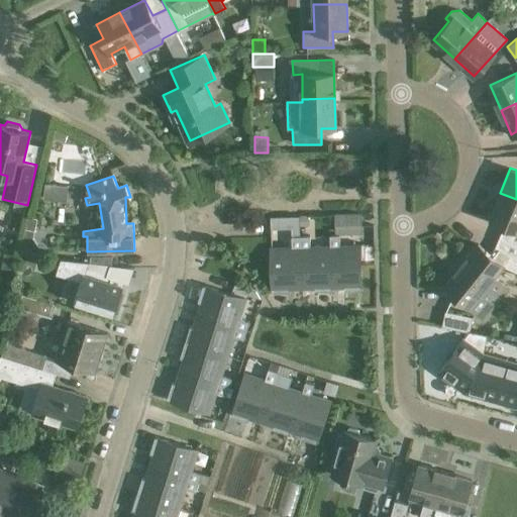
[(490,218),(516,228),(516,199),(500,193),(490,218)]
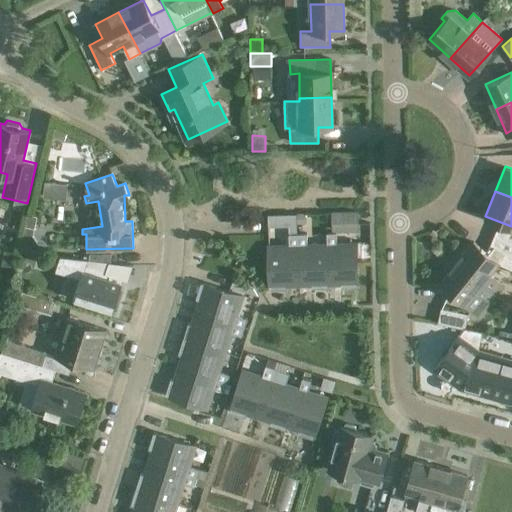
[(356,212),(332,213),(332,229),(344,228),(344,224),(356,224),(356,212)]
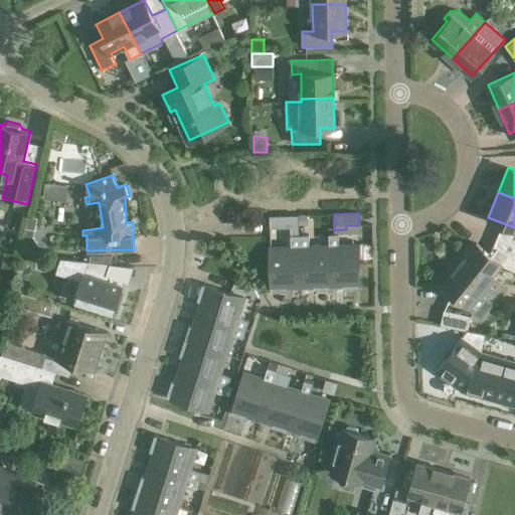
[(26,216),(22,239),(33,241),(37,217),(26,216)]
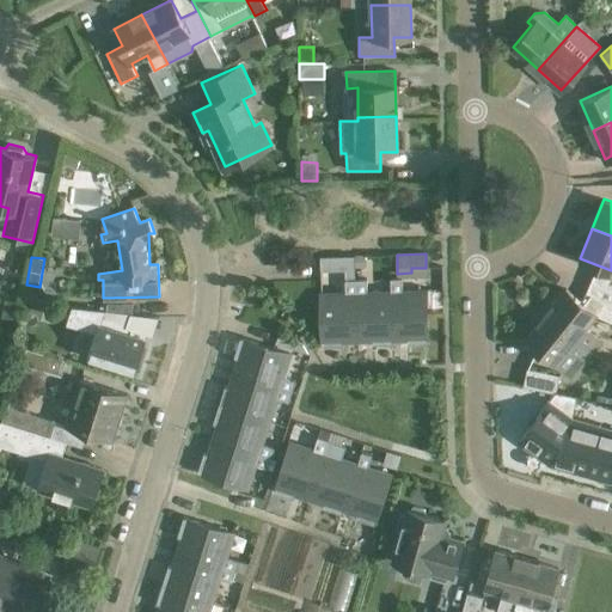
[(356,280),(357,338),(373,338),(373,344),(393,343),(393,337),(392,337),(391,293),(366,293),(366,279),(356,280)]
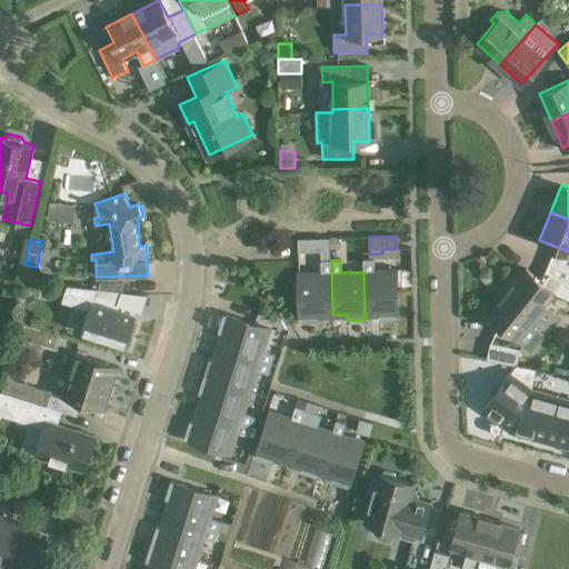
[(373,271),(373,259),(363,259),(363,272),(365,313),(366,313),(379,313),(379,319),(398,319),(397,312),(398,312),(397,271),(373,271)]
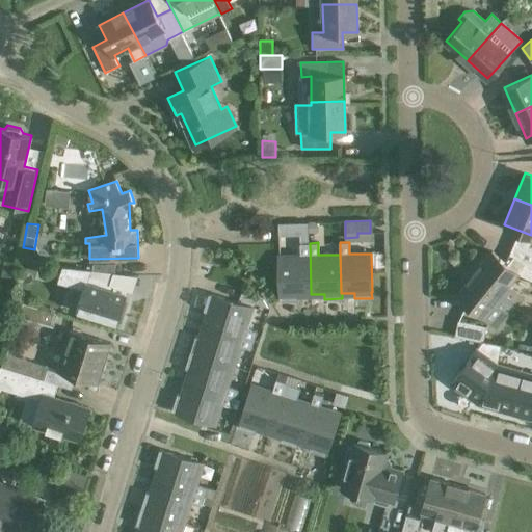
[(298,294),(311,294),(310,243),(299,243),(300,256),(278,256),(280,295),(281,295),(282,301),(298,300),(298,294)]
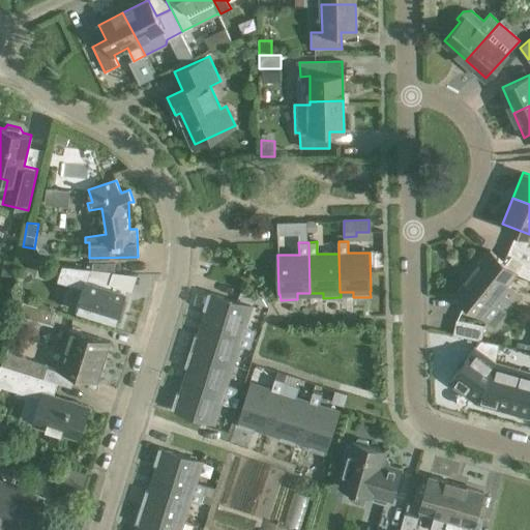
[(529,263),(511,255),(506,262),(490,248),(472,270),(514,304),(522,296),(506,284),(516,273),(529,278),(529,263)]
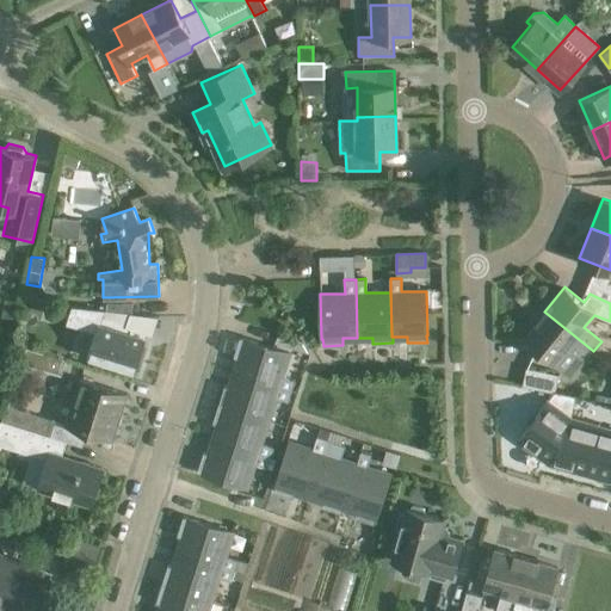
[(135,371),(144,338),(131,334),(134,327),(128,325),(133,314),(94,308),(73,307),(67,325),(97,333),(90,357),(135,371)]
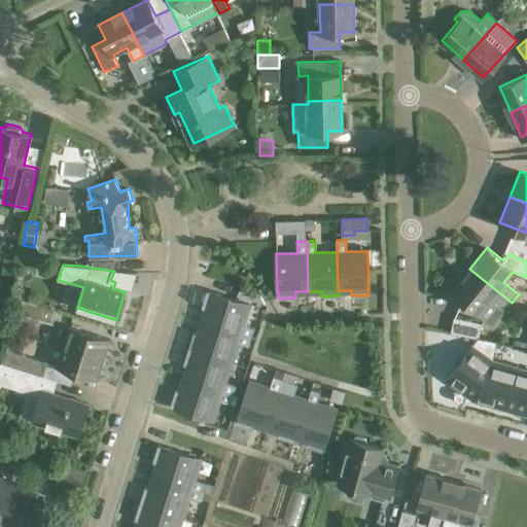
[(512,303),(469,269),(452,290),(494,325),(512,303)]
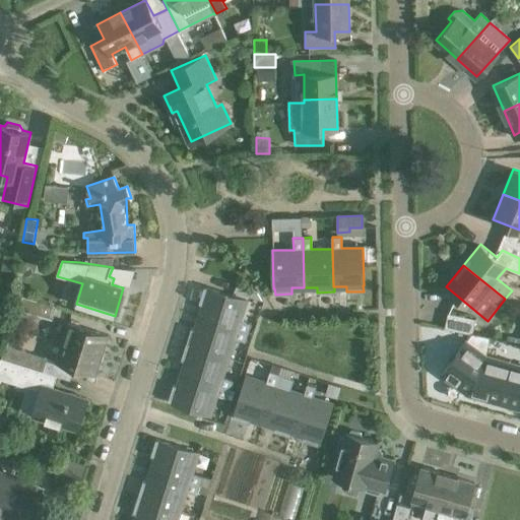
[(248,332),(251,323),(240,320),(246,300),(209,288),(200,317),(248,332)]
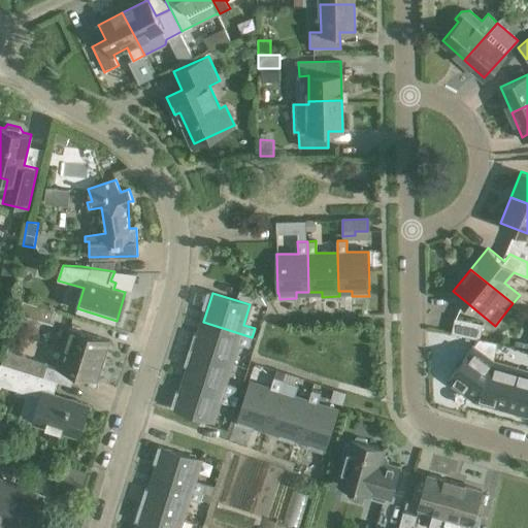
[(23,300),(19,312),(53,324),(57,311),(23,300)]
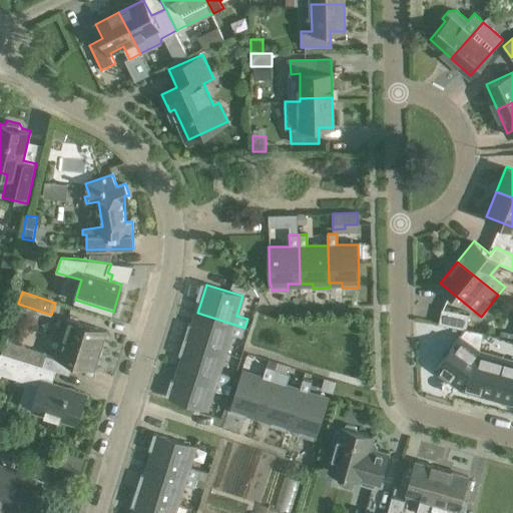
[(257,304),(259,296),(249,294),(247,301),(257,304)]
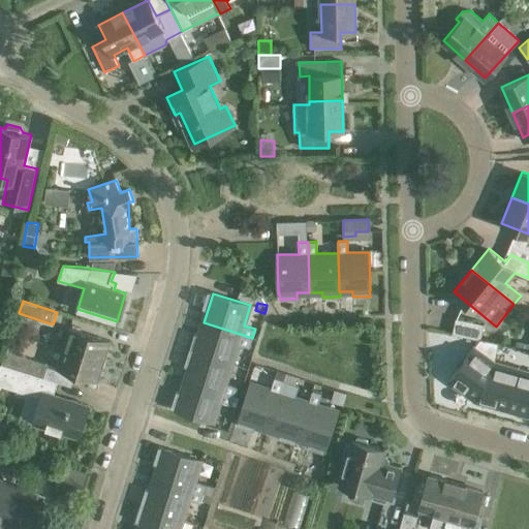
[(479,340),(480,340),(484,324),(455,318),(453,334),(479,340)]
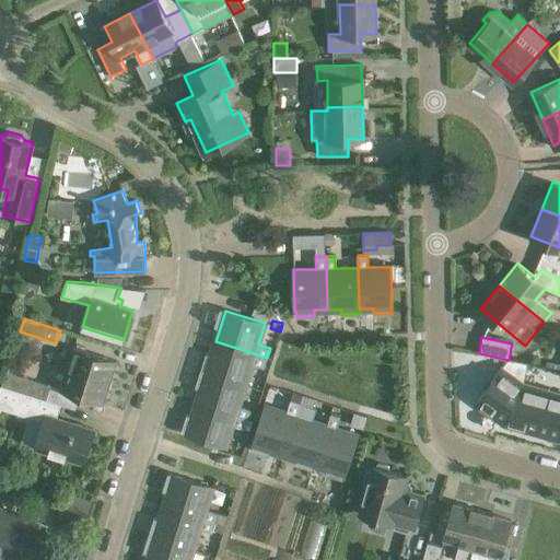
[(264,368),(267,358),(216,341),(206,372),(200,370),(200,371),(245,385),(252,363),(264,368)]
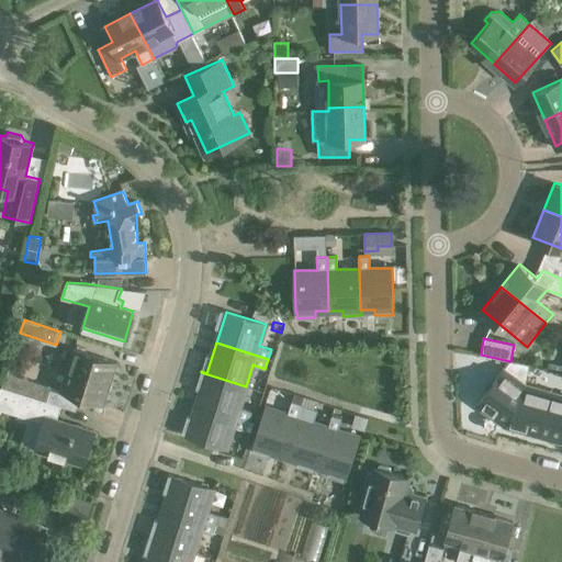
[(67,370),(111,384),(117,362),(74,348),(67,370)]
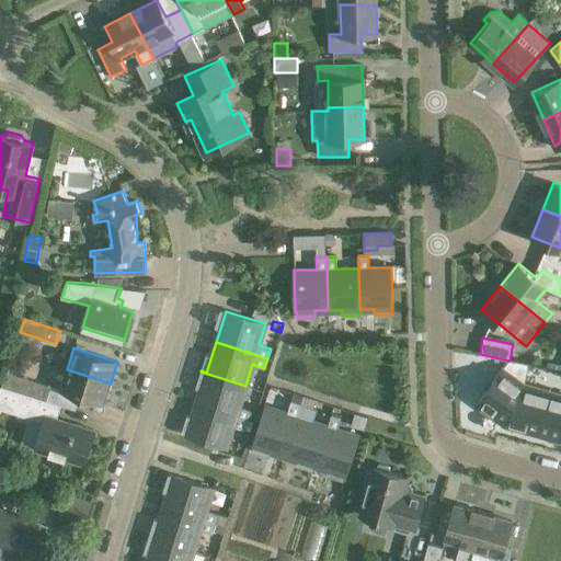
[(528,364),(510,361),(508,361),(503,368),(502,367),(477,403),(493,415),(491,418),(485,420),(484,426),(490,430),(495,427),(496,422),(499,419),(506,425),(560,441),(560,436),(560,392),(526,382),(525,382),(528,364)]
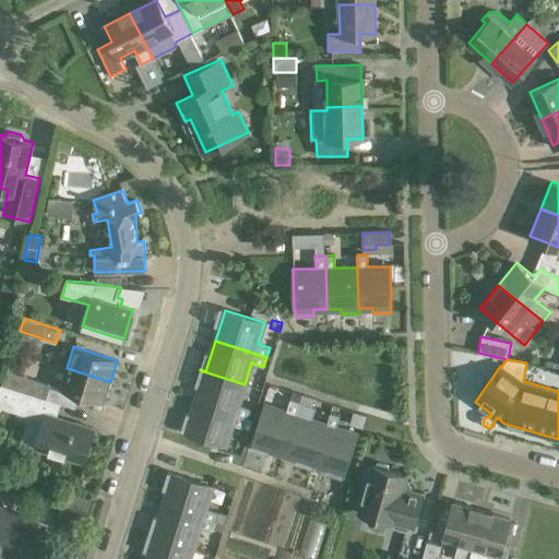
[(110,382),(67,368),(59,390),(50,387),(50,384),(6,370),(1,384),(75,407),(79,395),(103,403),(110,382)]
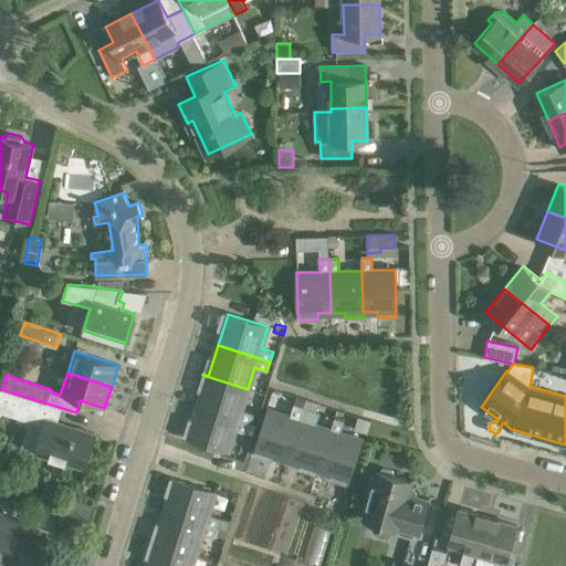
[(202,394),(198,407),(250,423),(253,413),(241,410),(248,389),(202,375),(197,392),(202,394)]
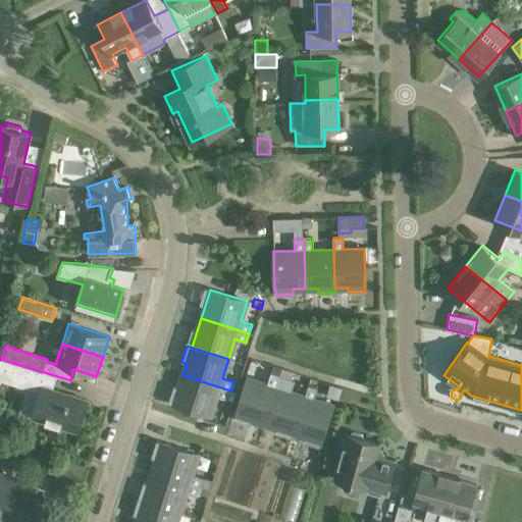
[(70,380),(1,359),(0,360),(0,380),(40,393),(33,417),(79,432),(89,401),(53,389),(57,377),(69,381),(70,380)]
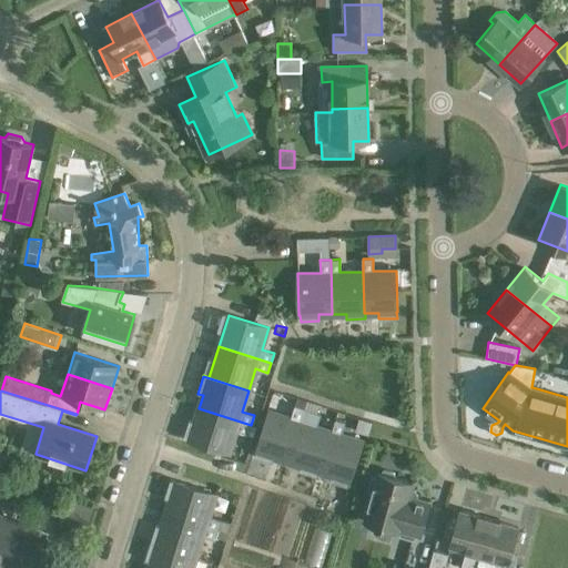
[(263,407),(266,396),(257,394),(254,405),(263,407)]
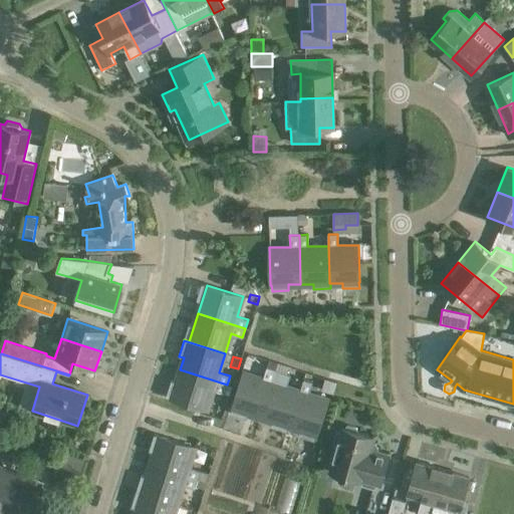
[(262,378),(243,371),(230,414),(246,419),(248,414),(260,418),(276,369),(278,363),(268,360),(262,378)]
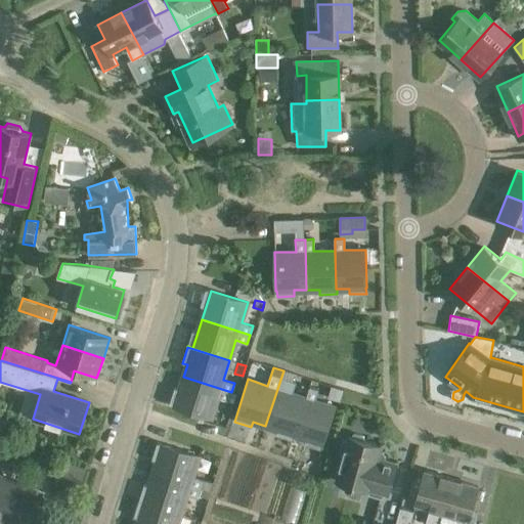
[(212,418),(218,397),(229,400),(231,392),(183,377),(179,389),(174,388),(169,404),(212,418)]
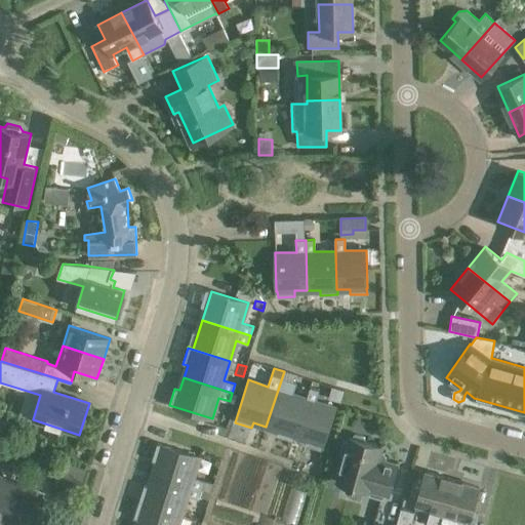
[(296,382),(294,381),(282,377),(266,427),(278,431),(276,436),(292,441),(307,399),(293,394),(296,382)]
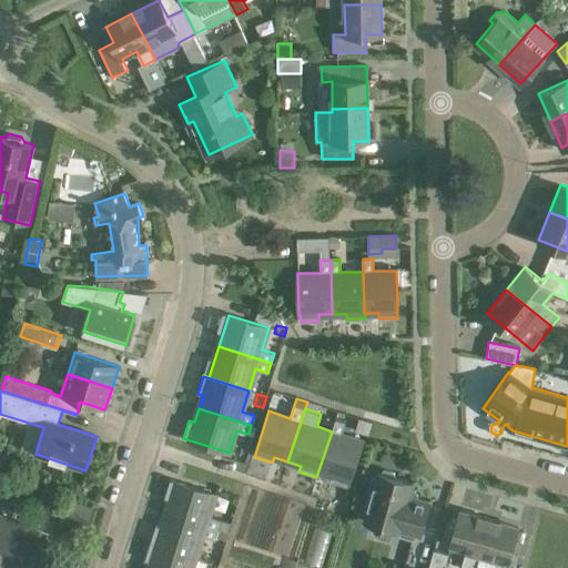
[(363,442),(342,435),(346,422),(335,418),(332,432),(316,477),(317,477),(320,472),(332,476),(330,482),(348,487),(363,442)]
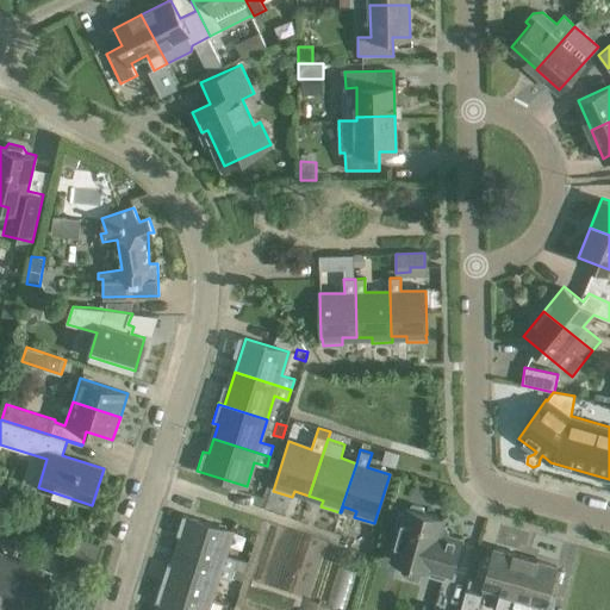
[(391,560),(428,570),(429,576),(443,579),(448,574),(452,576),(462,539),(448,534),(448,531),(446,526),(443,526),(444,517),(424,512),(423,508),(412,504),(409,508),(405,506),(404,511),(398,514),(394,528),(398,533),(391,560)]
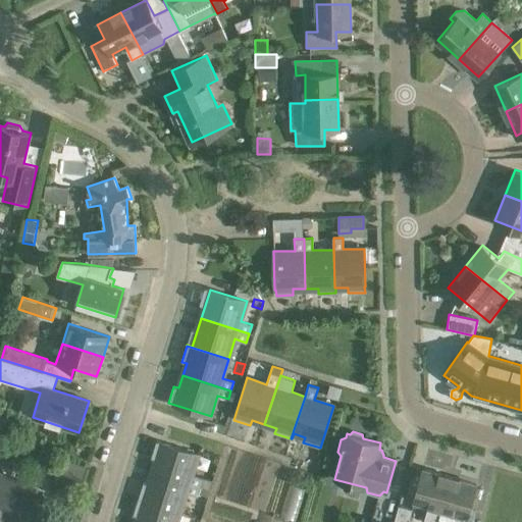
[(192,474),(199,454),(156,440),(151,458),(155,459),(152,471),(210,489),(213,480),(203,477),(203,478),(192,474)]
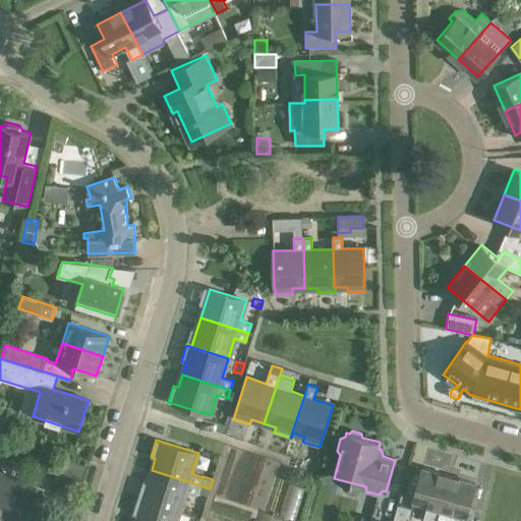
[(62,458),(55,476),(77,485),(84,467),(62,458)]
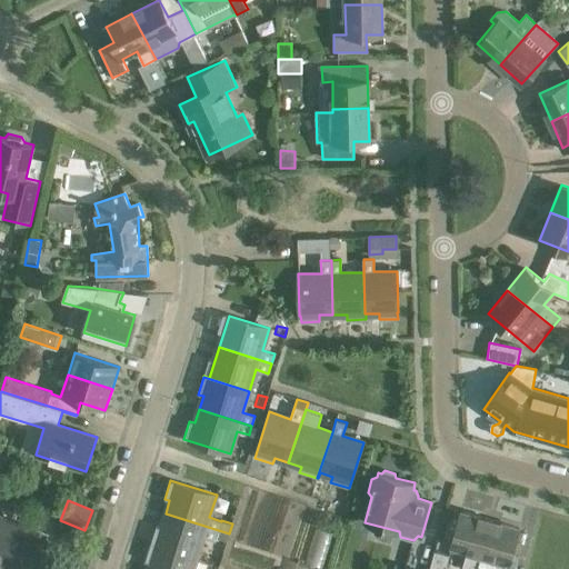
[(480,555),(490,519),(460,511),(450,546),(467,551),(461,568),(476,568),(480,555)]
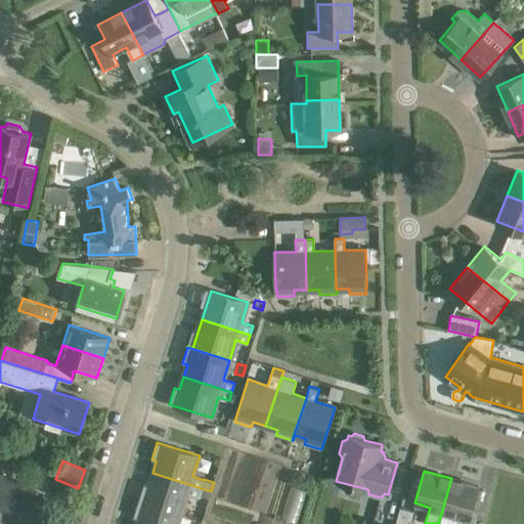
[(6,523),(9,519),(16,522),(31,485),(0,473),(0,523),(6,523)]
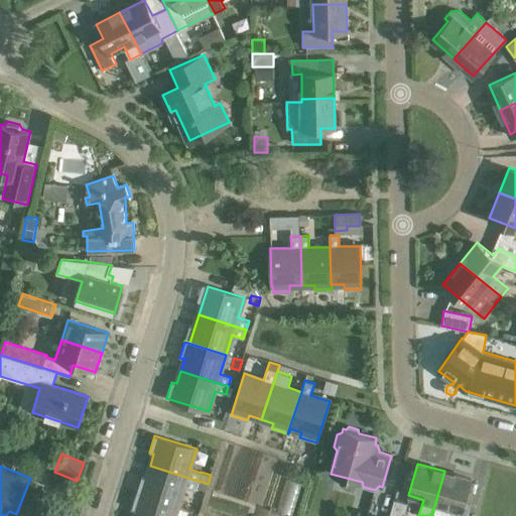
[(141,477),(137,492),(178,505),(184,487),(196,490),(196,488),(206,491),(208,484),(150,466),(146,479),(141,477)]
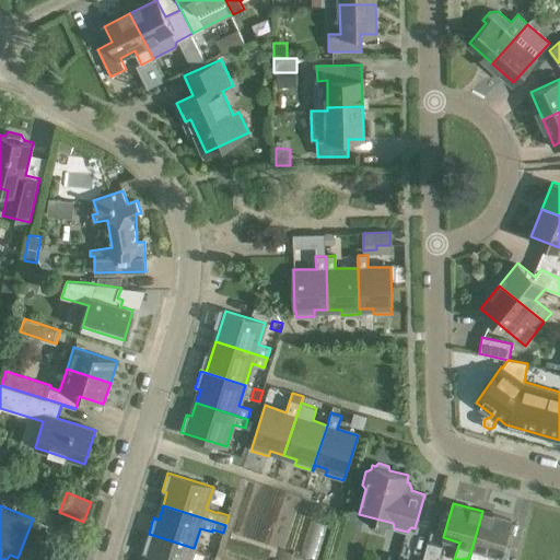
[(473,546),(500,553),(510,520),(482,511),(473,546)]
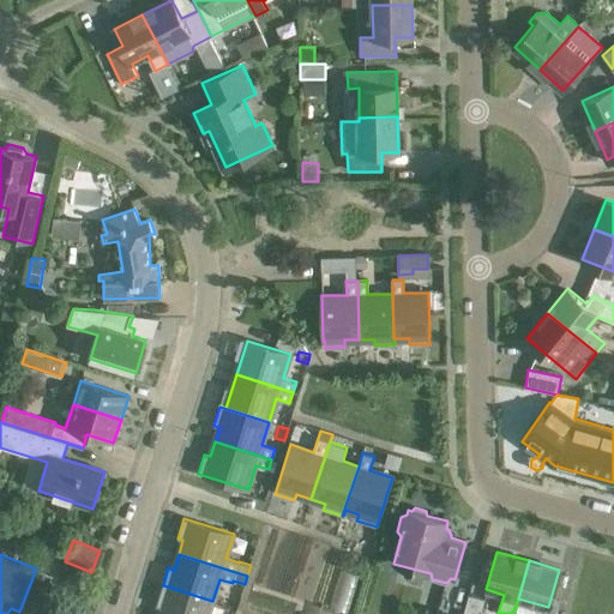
[(162,607),(158,613),(208,613),(212,601),(163,585),(157,606),(162,607)]
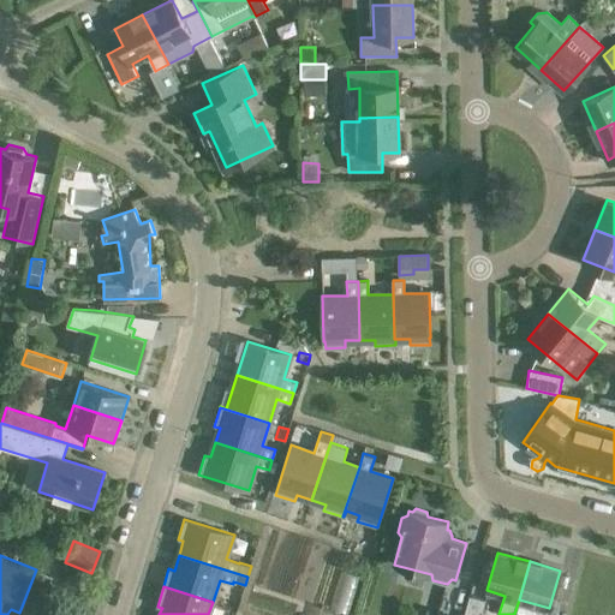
[(470,596),(464,614),(481,614),(485,601),(470,596)]
